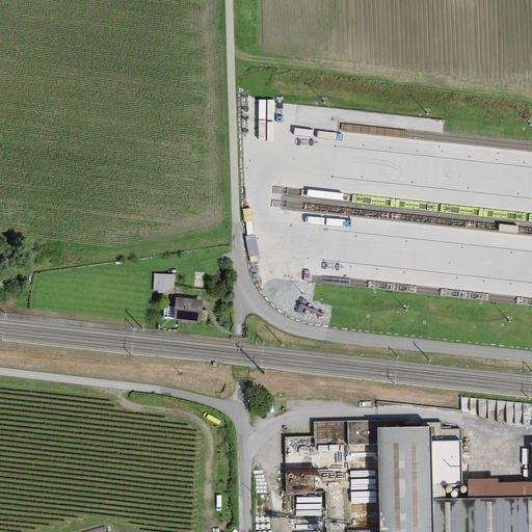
[(158,293),(174,294),(175,275),(154,273),(153,291),(158,291),(158,293)]
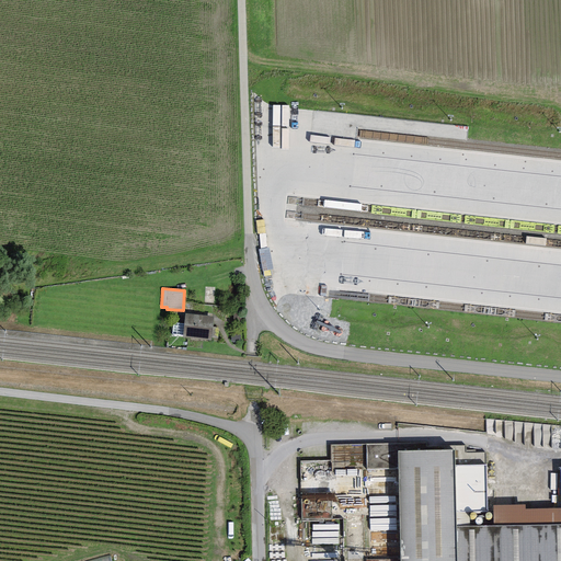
[(214,317),(185,313),(183,338),(212,341),(212,339),(213,328),(214,317)]
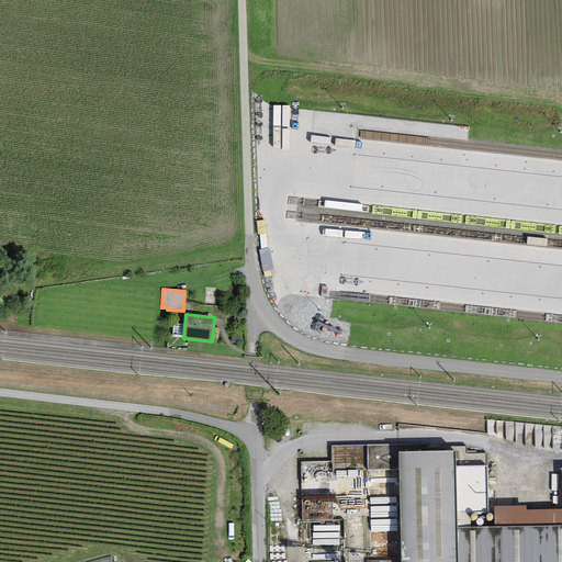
[(334,460),(302,461),(303,514),(313,514),(314,519),(335,518),(335,489),(360,489),(360,472),(398,471),(398,444),(333,446),(334,460)]
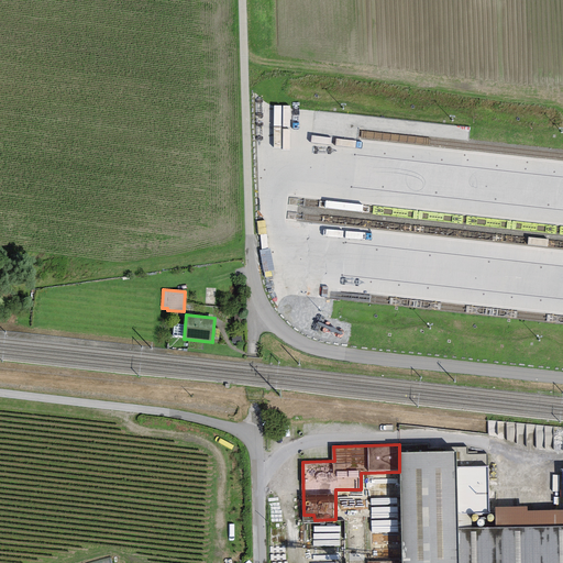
[(457,451),(401,453),(404,562),(457,562),(457,529),(490,528),(489,465),(459,466),(457,451)]
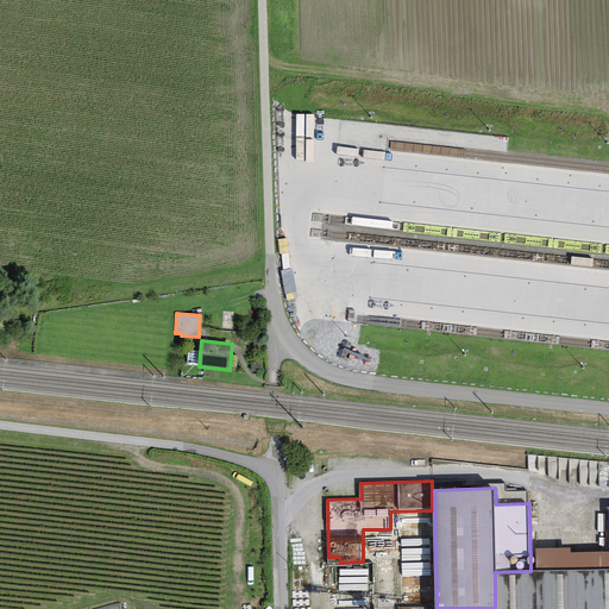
[(571,547),(537,548),(537,571),(608,570),(608,551),(571,553),(571,547)]
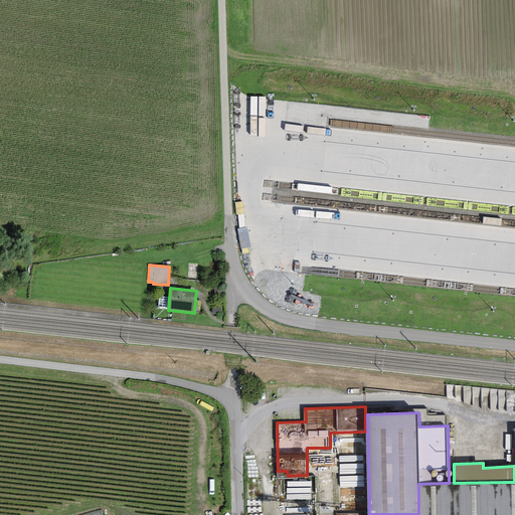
[(514,514),(514,482),(454,483),(449,483),(418,484),(418,514),(514,514)]
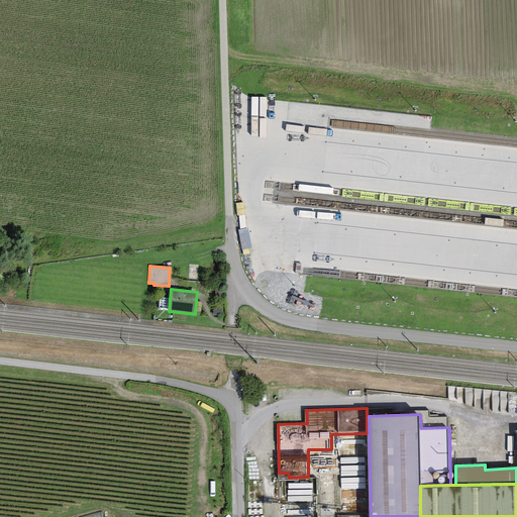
All buildings are outlined.
